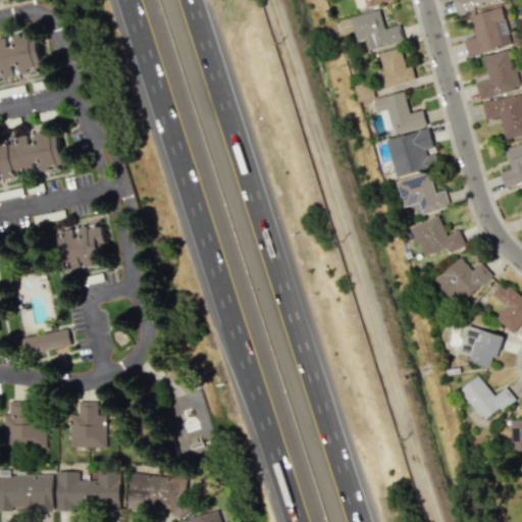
[(354,0),(356,8),(389,0),(354,0)]
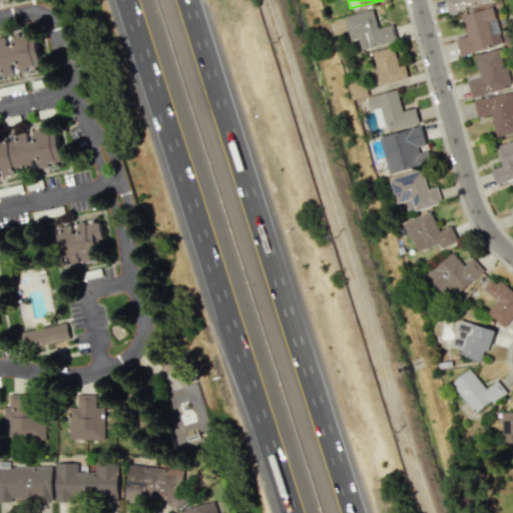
[(444,0),(448,13),(492,2),(491,0),(444,0)]
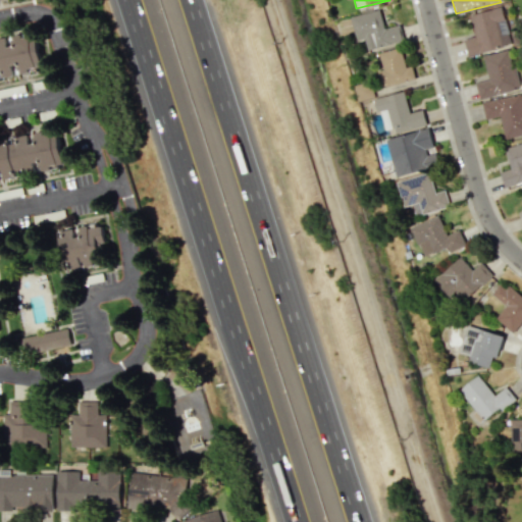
[(468,14),(474,36),(463,39),(468,56),(511,45),(501,6),(468,14)]
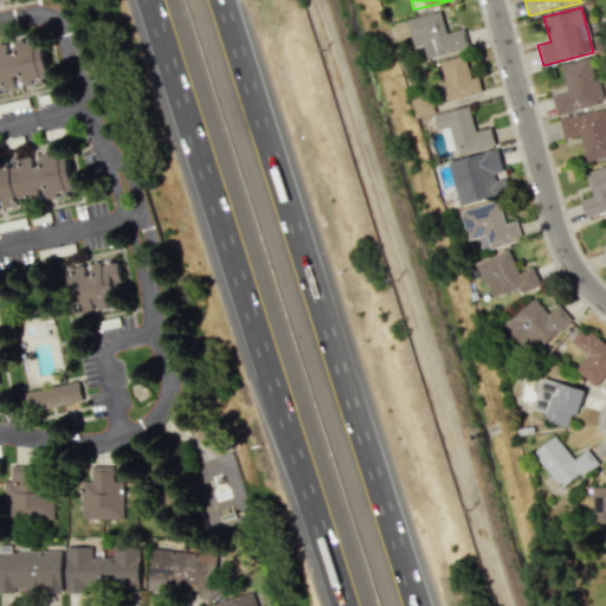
[(406,19),(412,47),(421,45),(425,58),(468,49),(463,28),(445,33),(440,11),(406,19)]
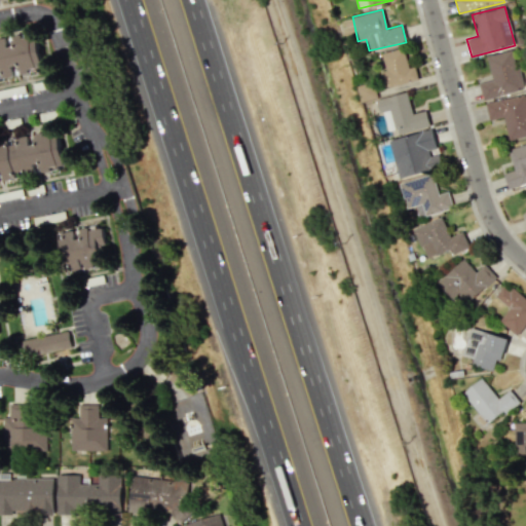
[(0,38),(0,78),(15,76),(14,72),(42,67),(36,32),(0,38)]
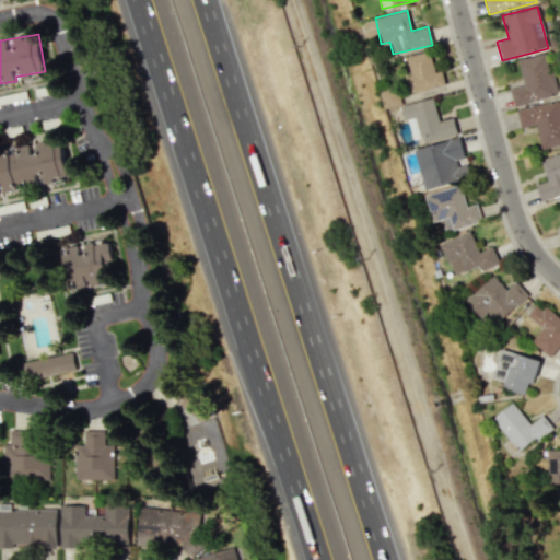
[(442,71),(434,73),(429,50),(401,58),(410,93),(445,84),(442,71)]
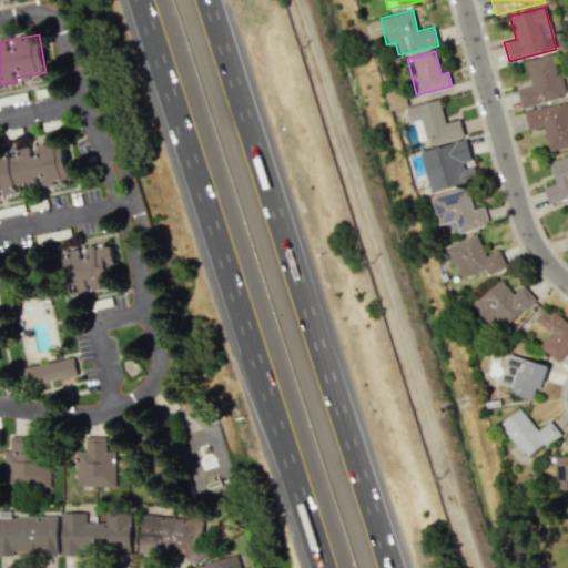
[(520,108),(565,98),(554,53),(525,60),(530,85),(517,89),(520,108)]
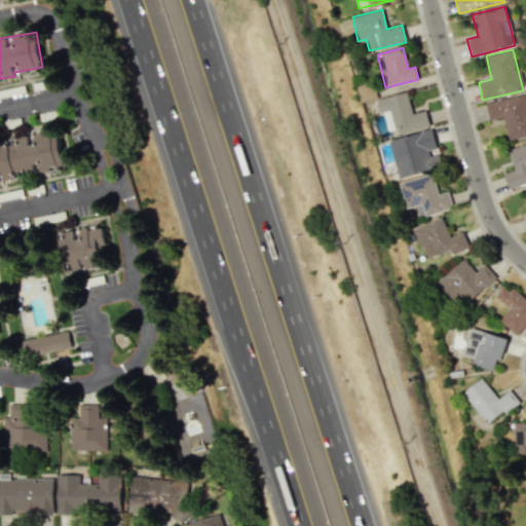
[(357,85),(361,102),(376,98),(373,82),(357,85)]
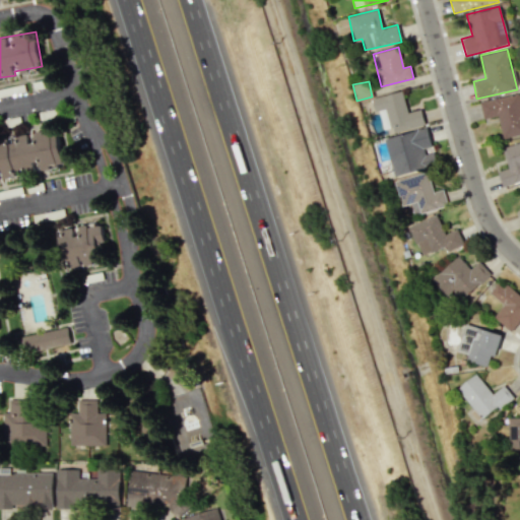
[(384,130),(391,128),(392,132),(425,125),(420,109),(407,112),(402,90),(372,99),(375,111),(379,111),(384,130)]
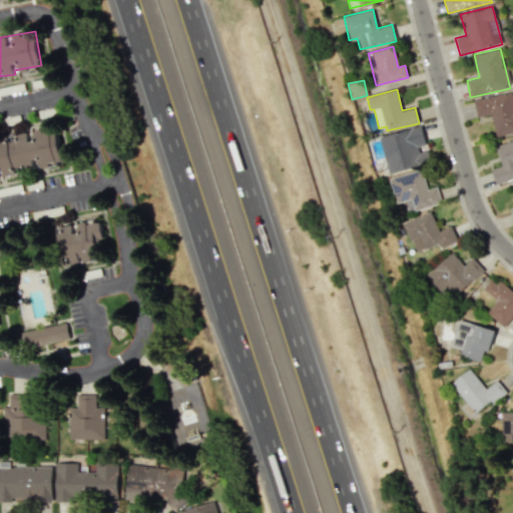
[(496,136),(512,132),(512,94),(512,92),(473,100),(477,117),(491,114),(496,136)]
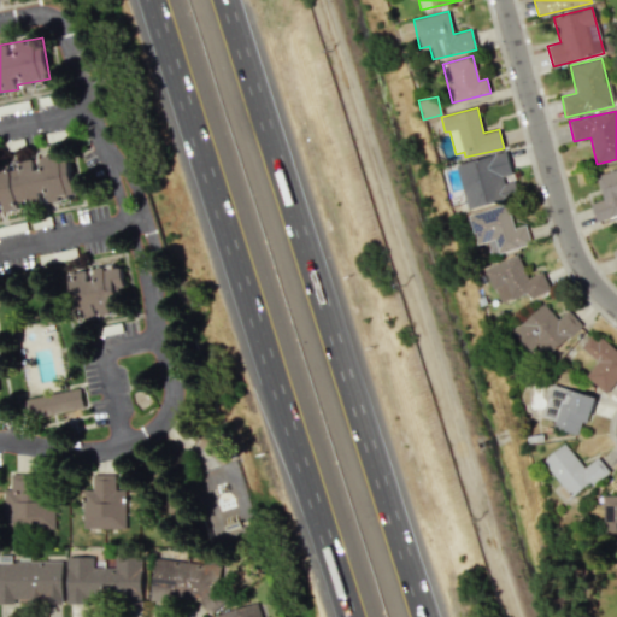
[(0,211),(76,198),(68,152),(0,164),(0,211)]
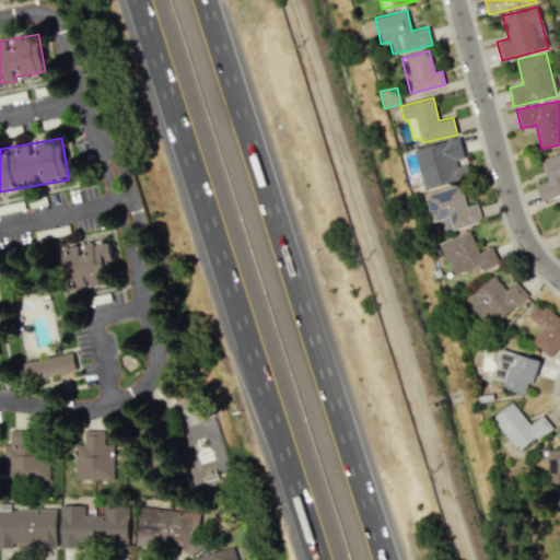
[(423,189),(469,178),(459,138),(413,149),(423,189)]
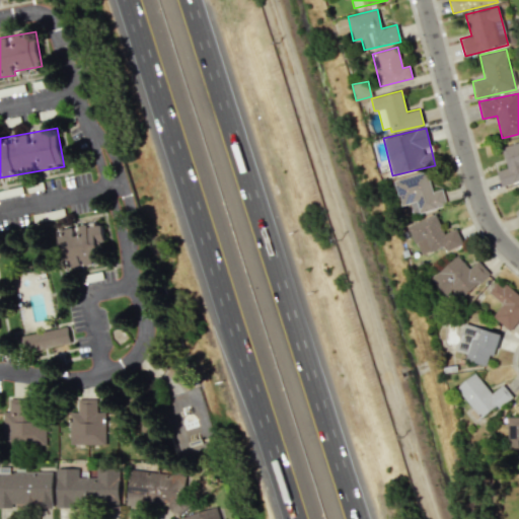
[(518,141),(501,147),(507,168),(498,171),(502,186),(518,180),(518,141)]
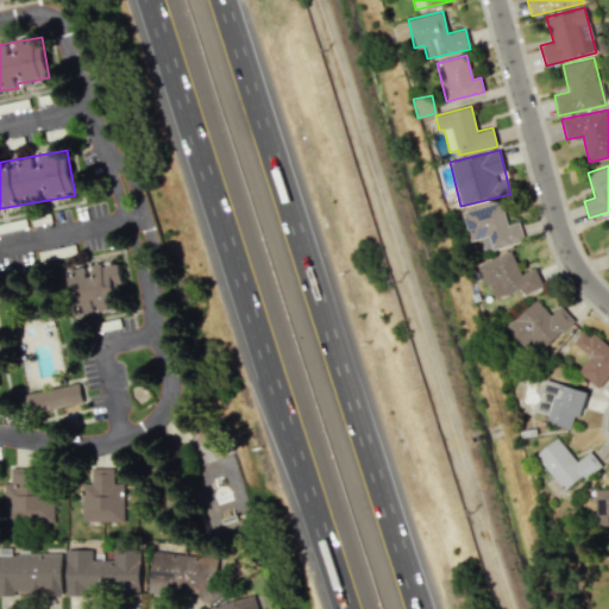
[(462,212),(470,242),(481,238),(484,252),(523,240),(519,221),(507,225),(500,201),(462,212)]
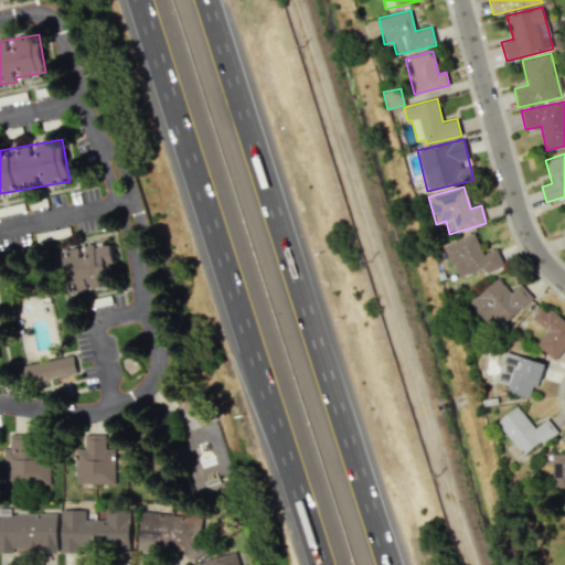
[(29,201),(30,209),(46,206),(45,199),(29,201)]
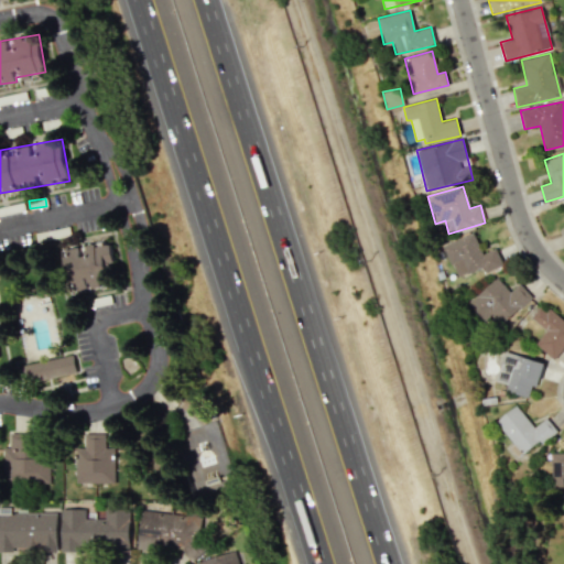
[(38,241),(57,237),(55,230),(36,235),(38,241)]
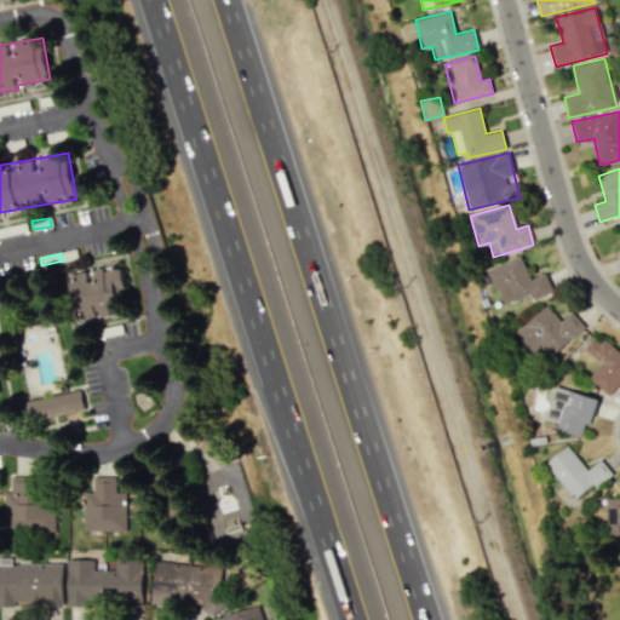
[(487,270),(501,305),(530,293),(533,299),(552,291),(545,273),(529,280),(520,256),(487,270)]
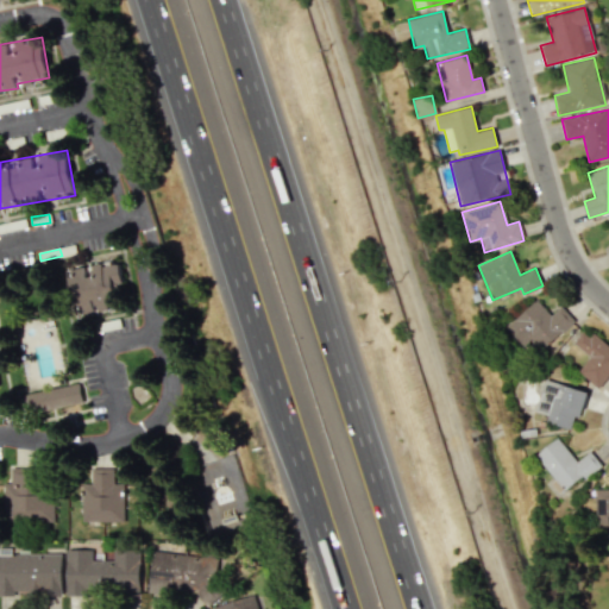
[(76,314),(119,308),(117,289),(123,288),(119,262),(70,268),(76,314)]
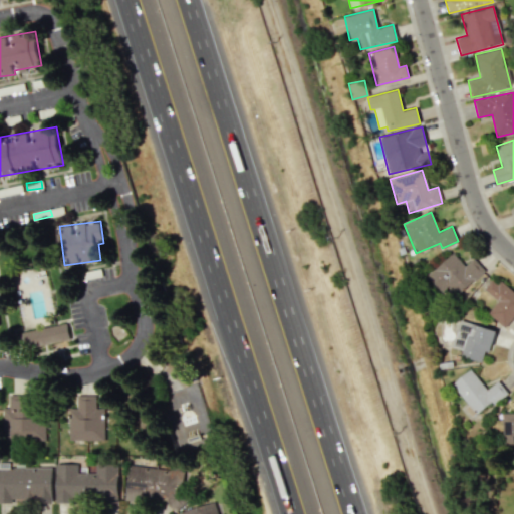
[(456,295),(484,272),(473,258),(464,265),(454,253),(426,275),(440,292),(449,286),(456,295)]
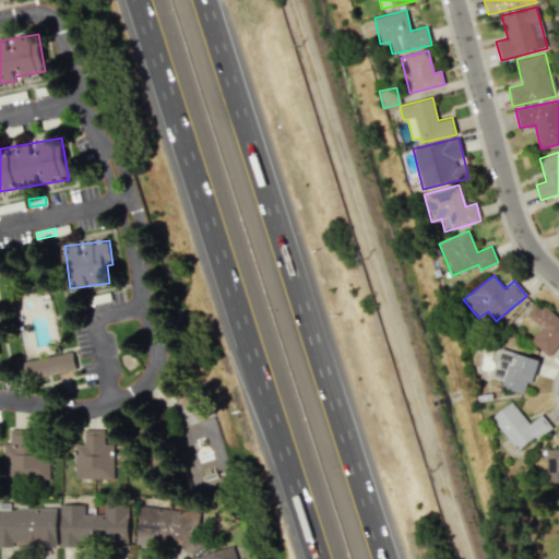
[(530,341),(549,357),(558,344),(558,316),(545,305),(542,309),(534,304),(525,314),(542,328),(530,341)]
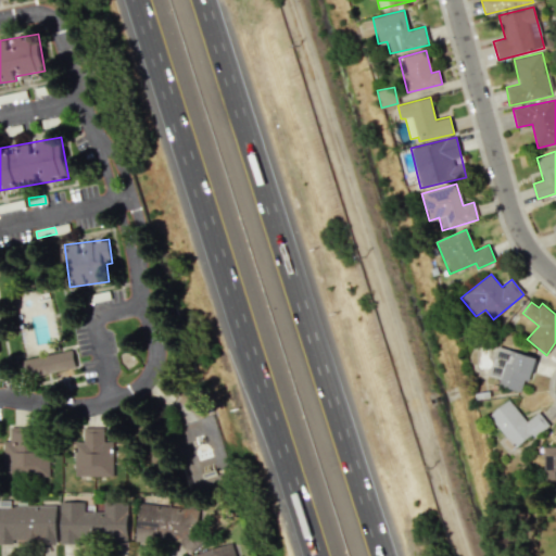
[(520,392),(523,380),(529,381),(535,357),(497,346),(489,376),(500,379),(498,386),(520,392)]
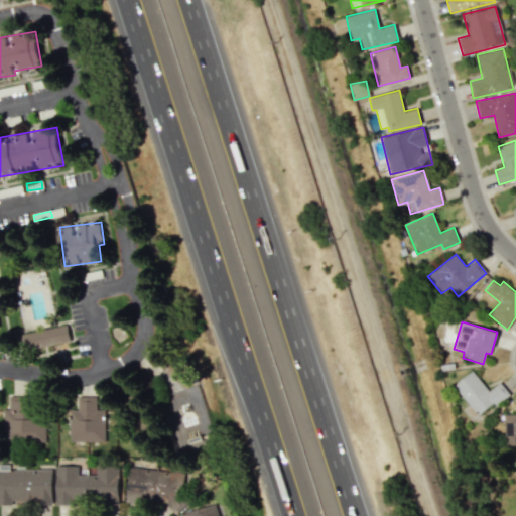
[(23,351),(70,342),(66,325),(20,334),(23,351)]
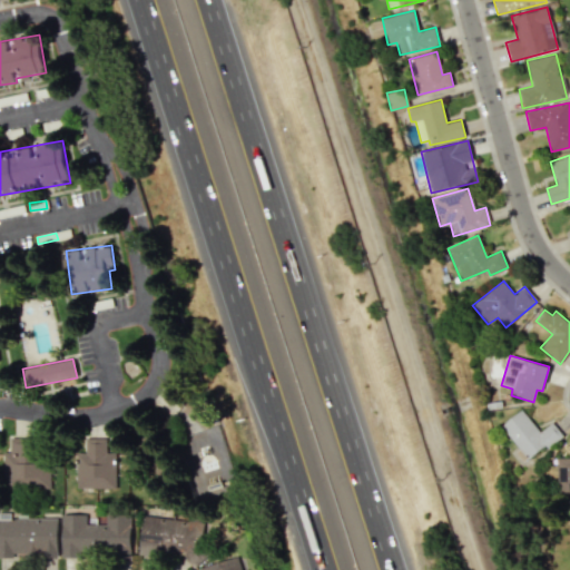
[(561,434),(551,422),(539,432),(521,409),(500,425),(519,449),(516,452),(524,463),(561,434)]
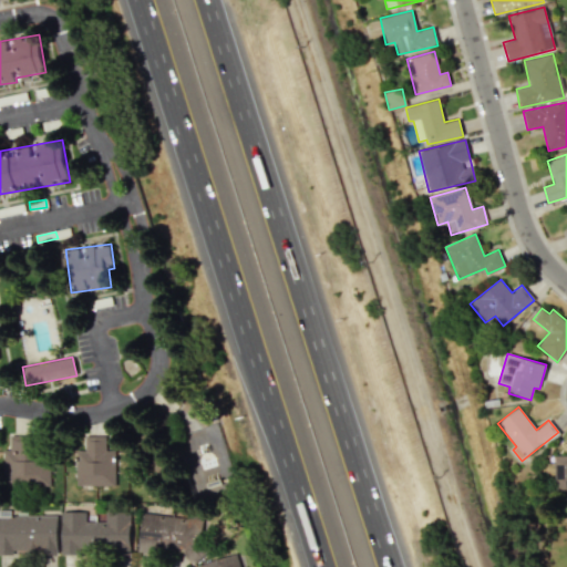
[(4,485),(49,486),(50,455),(39,454),(39,435),(6,434),(4,485)]
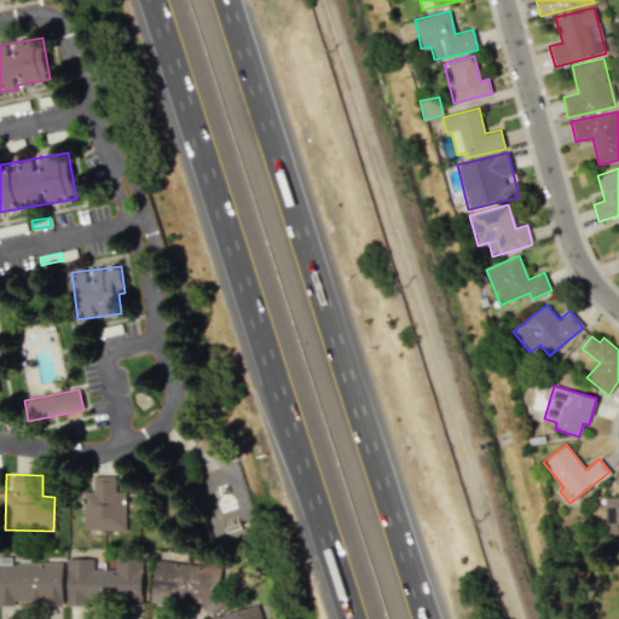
[(82,530),(126,531),(126,491),(117,491),(117,475),(92,475),(92,492),(82,491),(82,530)]
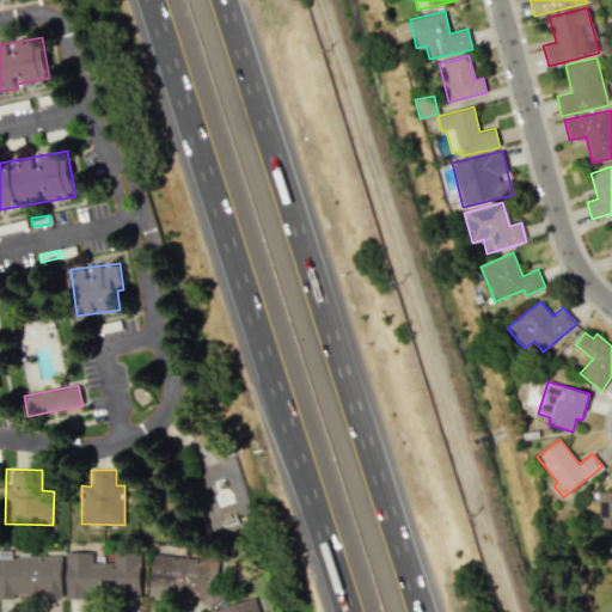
[(611,490),(598,491),(599,528),(611,527),(611,490)]
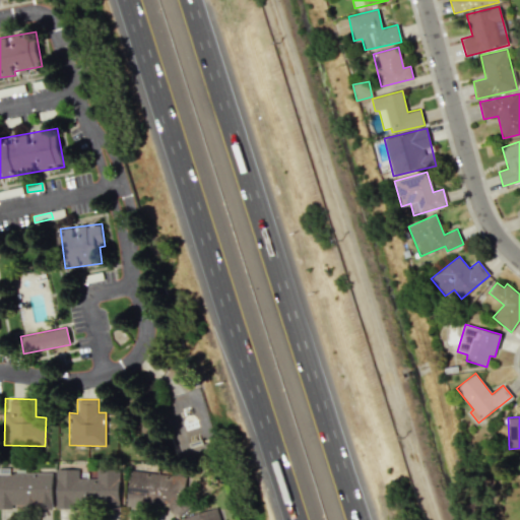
[(56,469),(56,508),(119,507),(119,469),(96,469),(96,478),(78,478),(78,469),(56,469)]
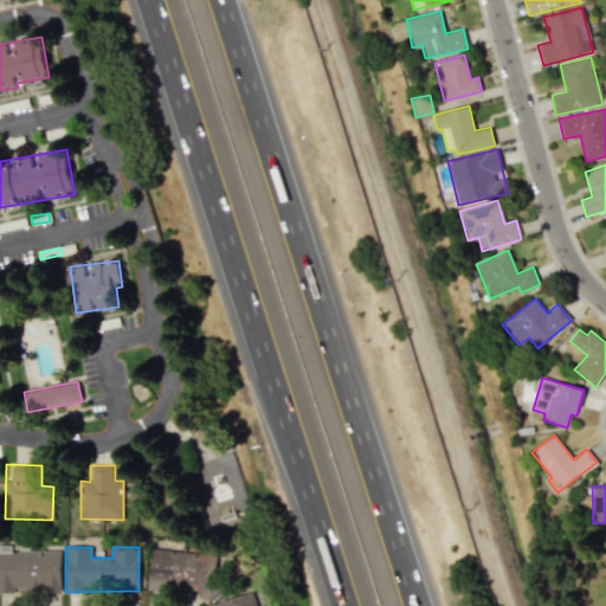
[(147,587),(197,592),(197,598),(214,600),(218,555),(150,548),(147,587)]
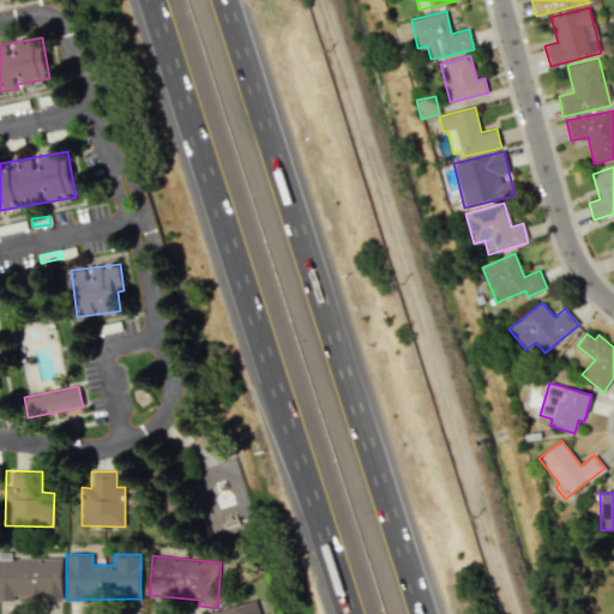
[(61,558),(0,558),(0,600),(61,601),(61,558)]
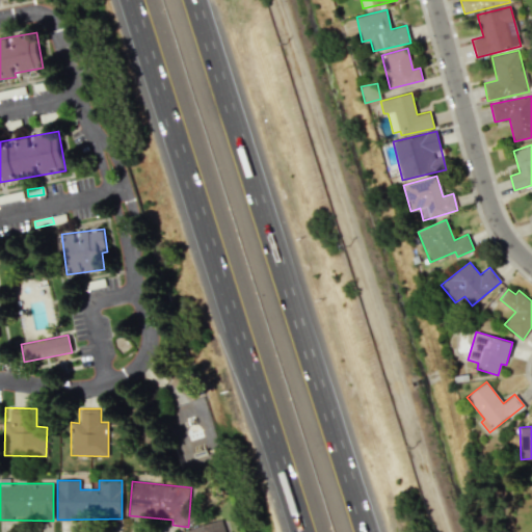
[(185,530),(185,531),(224,531),(220,520),(185,530)]
